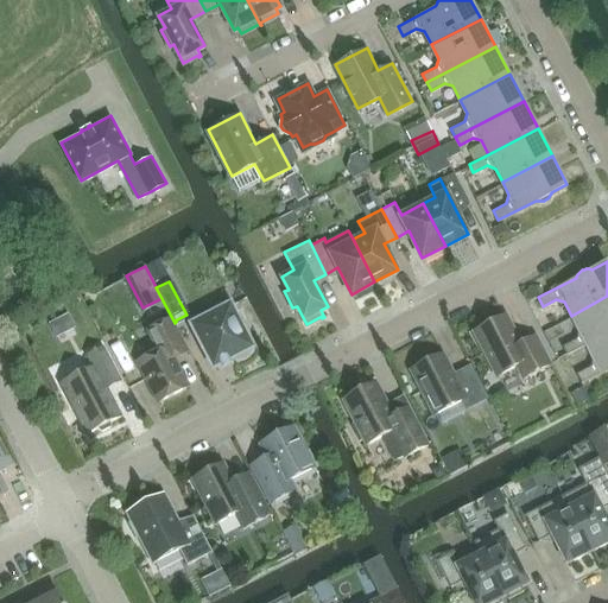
[(567,353),(586,343),(607,330),(607,296),(571,316),(578,329),(576,337),(562,344),(567,353)]
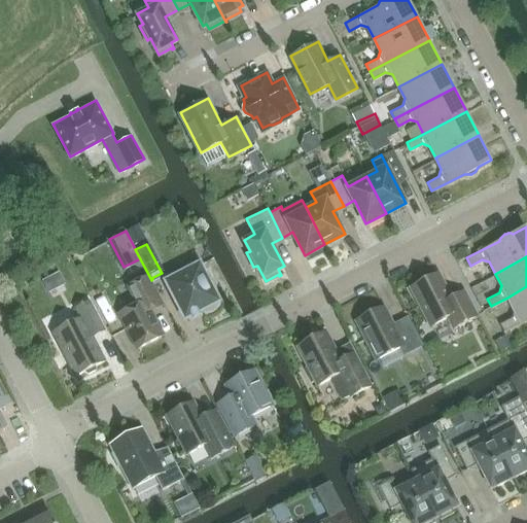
[(165,280),(184,317),(188,314),(189,316),(191,316),(189,313),(197,310),(198,312),(199,312),(198,310),(202,308),(204,309),(206,309),(207,309),(209,309),(211,309),(212,307),(214,306),(214,304),(215,303),(215,301),(217,300),(216,299),(215,300),(215,297),(215,292),(214,289),(214,285),(212,282),(209,284),(198,264),(165,280)]
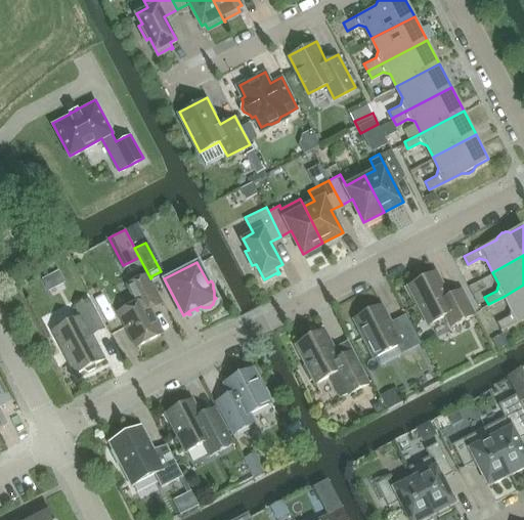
[(58,270),(43,277),(49,288),(63,279),(58,270)]
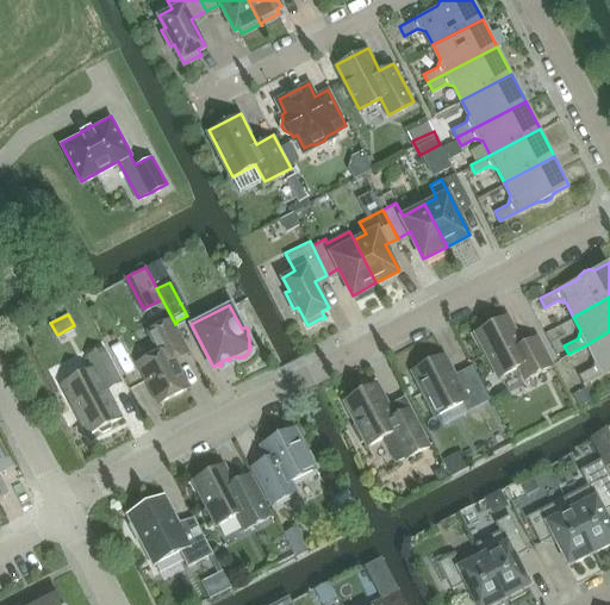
[(498,375),(518,366),(524,378),(552,363),(537,336),(523,343),(508,315),(475,331),(498,375)]
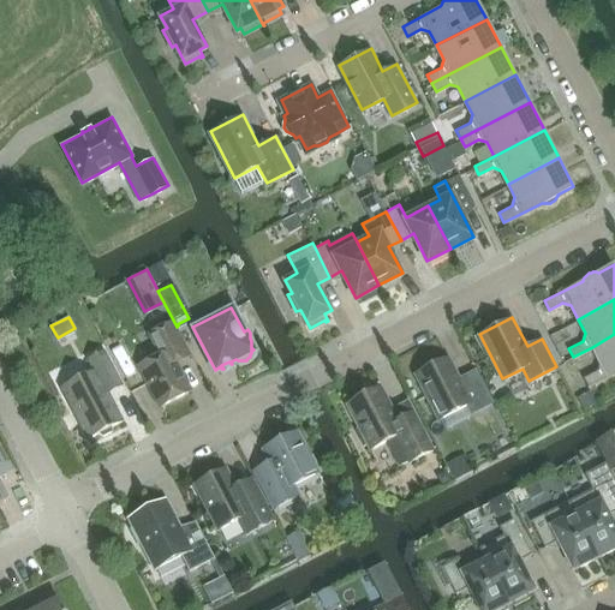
[(159,353),(137,364),(157,405),(190,388),(175,360),(190,352),(172,320),(148,332),(159,353)]
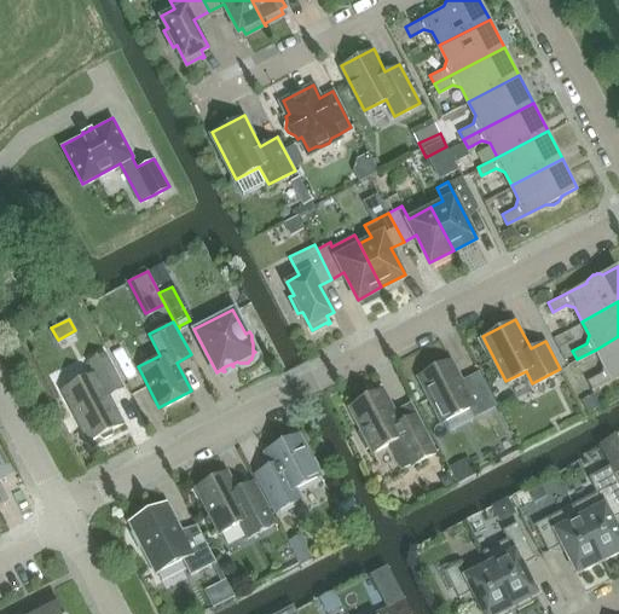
[(601,371),(586,378),(591,388),(618,374),(618,336),(596,349),(603,363),(601,371)]
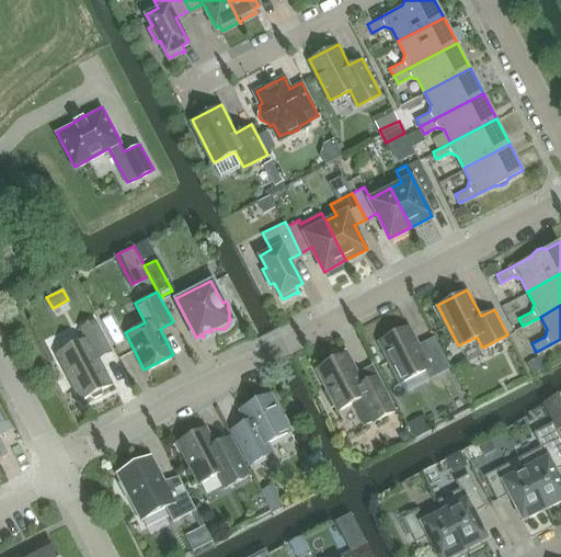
[(55,352),(79,398),(89,394),(92,396),(101,391),(100,387),(110,382),(96,356),(110,350),(93,318),(79,326),(84,336),(55,352)]
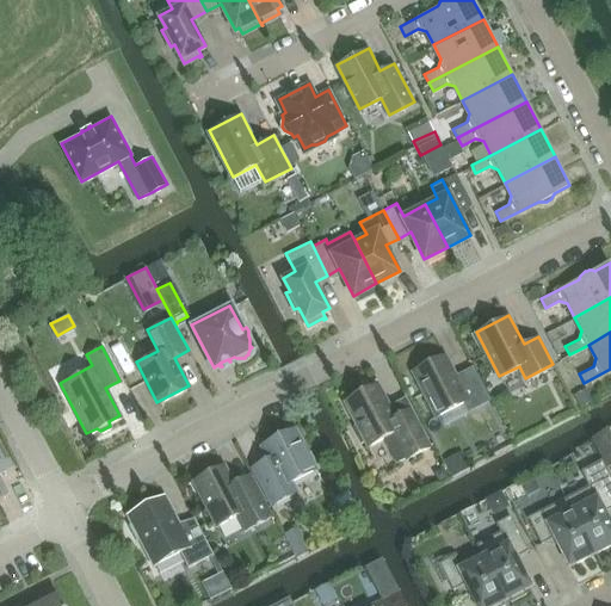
[(456,376),(445,353),(413,370),(436,415),(466,400),(469,407),(487,397),(471,368),(456,376)]
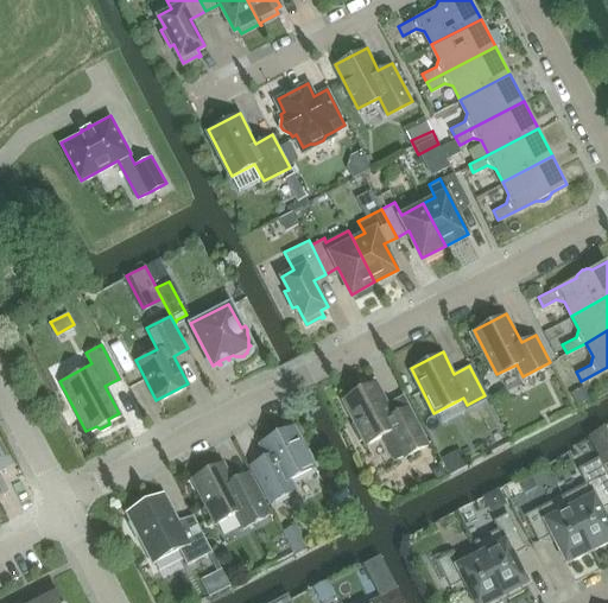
[(355,420),(352,423),(360,439),(363,437),(366,442),(381,435),(394,458),(404,454),(404,455),(428,443),(409,406),(392,414),(375,381),(343,398),(355,420)]
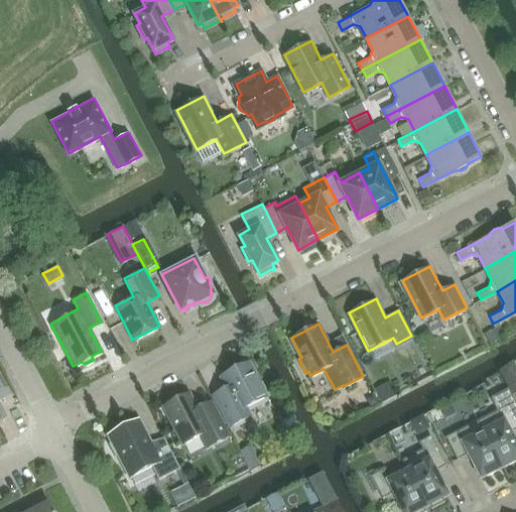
[(216,396),(230,424),(248,414),(244,406),(266,395),(263,390),(265,387),(261,380),(258,380),(248,360),(219,375),(227,390),(216,396)]
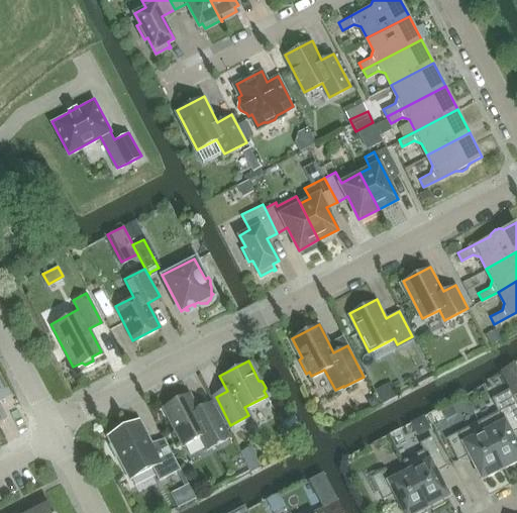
[(516,366),(514,361),(501,370),(507,383),(516,378),(516,366)]
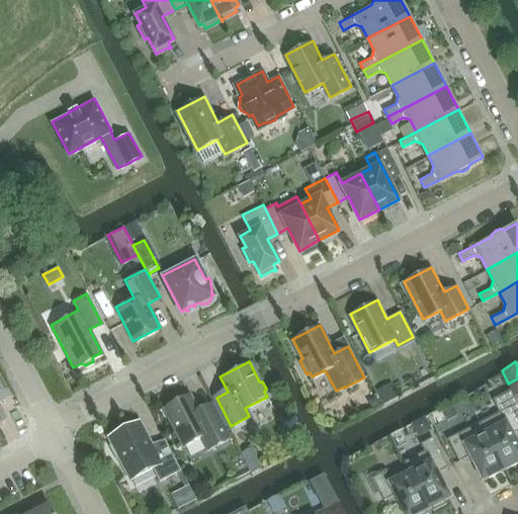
[(517,378),(508,383),(511,389),(514,395),(517,393),(517,378)]
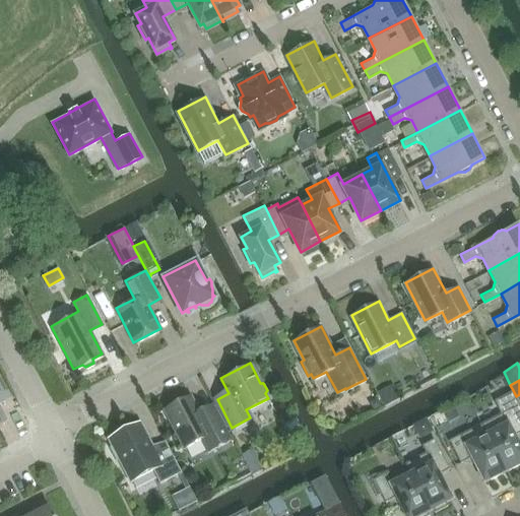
[(501,412),(481,423),(506,469),(519,461),(519,445),(514,434),(519,431),(519,403),(516,396),(513,390),(495,399),(501,412)]
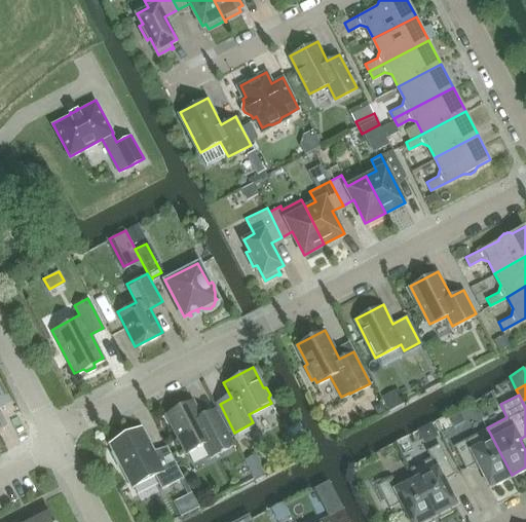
[(185,452),(201,443),(209,456),(233,443),(218,414),(203,421),(192,399),(164,413),(185,452)]
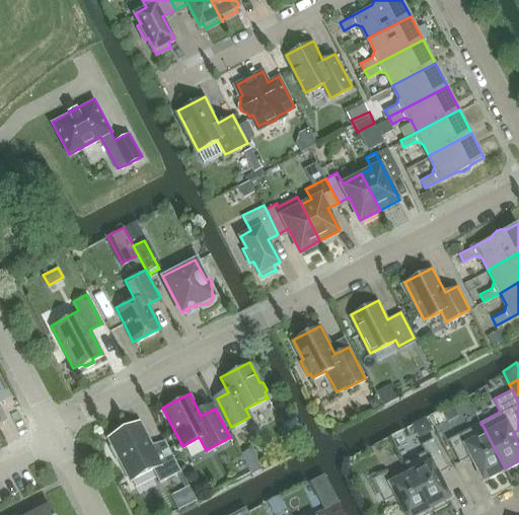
[(152,467),(159,481),(180,469),(166,442),(153,449),(138,420),(107,436),(110,441),(108,445),(115,457),(119,457),(130,479),(152,467)]
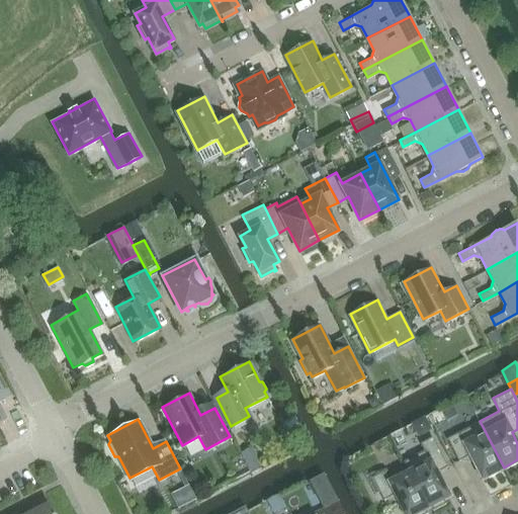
[(504,467),(480,421),(447,437),(459,459),(470,454),(483,479),(504,467)]
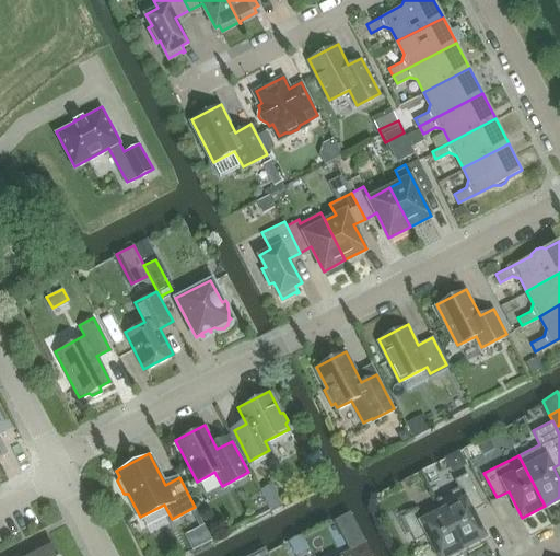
[(454,478),(458,486),(436,497),(442,509),(443,509),(464,548),(467,546),(468,549),(482,543),(480,540),(486,536),(473,510),(485,504),(467,471),(454,478)]
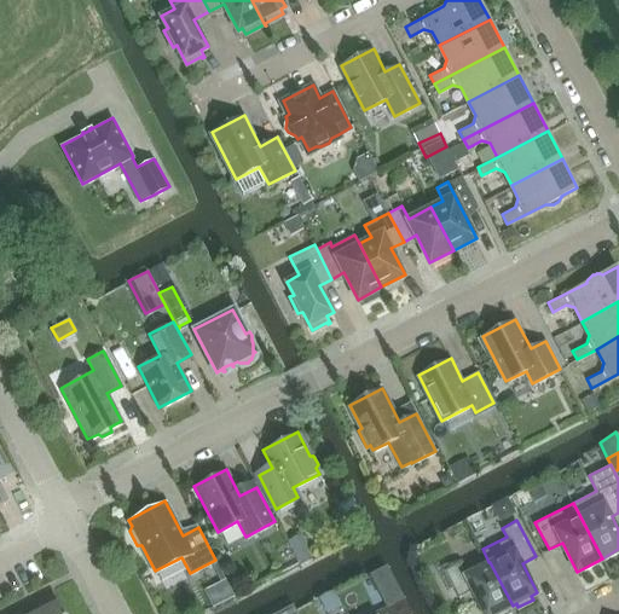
[(288,539),(299,561),(312,554),(301,532),(288,539)]
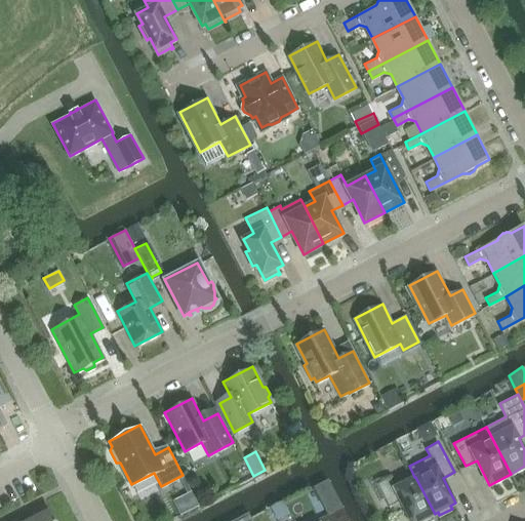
[(415,477),(414,477),(395,487),(390,476),(377,483),(389,506),(400,499),(411,520),(428,520),(433,518),(432,515),(435,514),(415,477)]
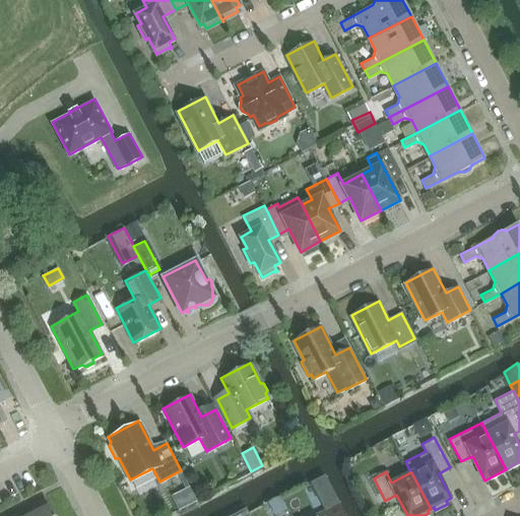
[(336,500),(328,484),(317,489),(325,505),(336,500)]
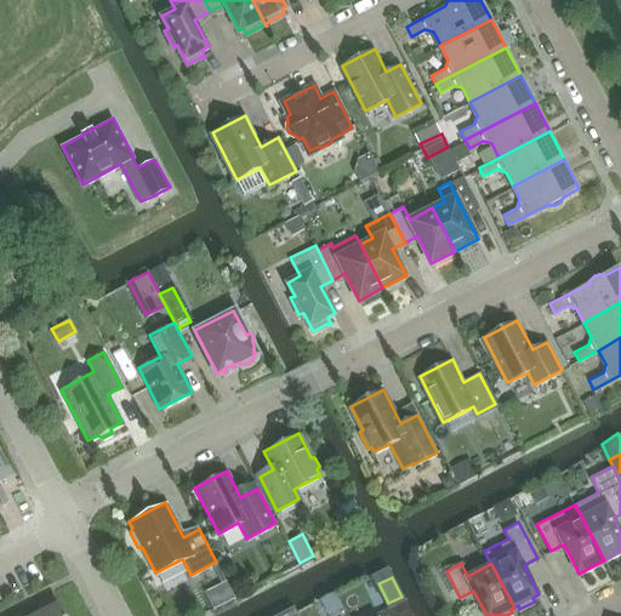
[(374,615),(411,615),(404,600),(374,615)]
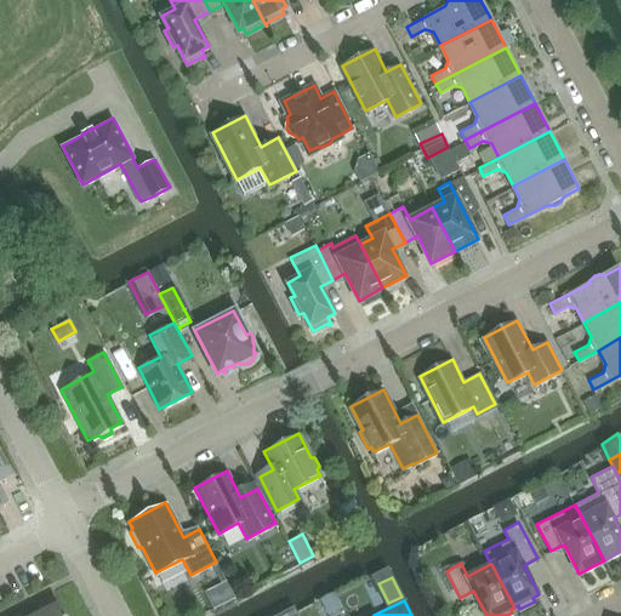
[(63,615),(57,602),(30,615),(63,615)]
